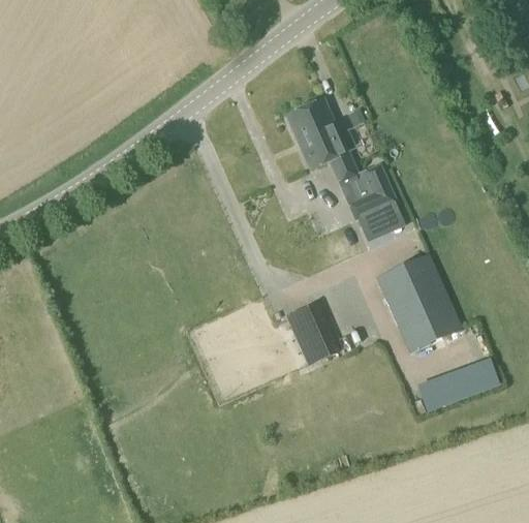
[(355,172),(322,97),(286,114),(310,168),(330,159),(340,181),(356,174),(355,172)]
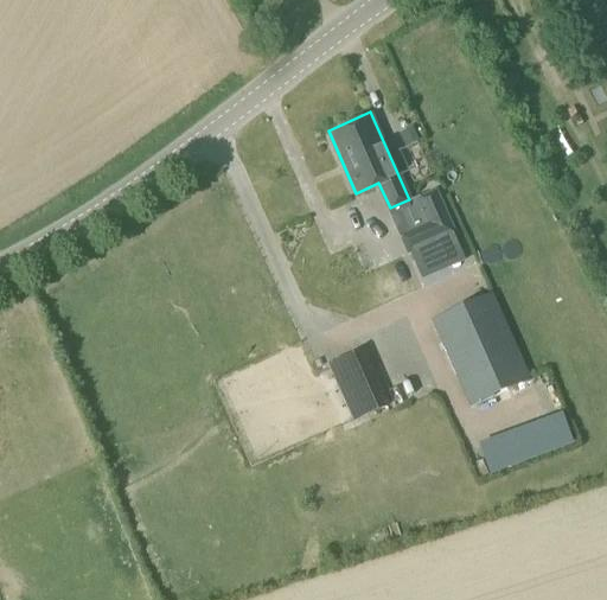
[(457,230),(436,184),(408,197),(409,199),(390,208),(388,208),(398,229),(397,229),(407,251),(457,230)]
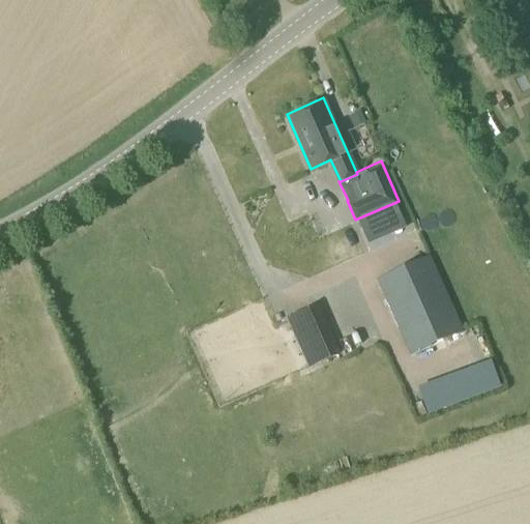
[(411,352),(464,328),(429,253),(377,277),(411,352)]
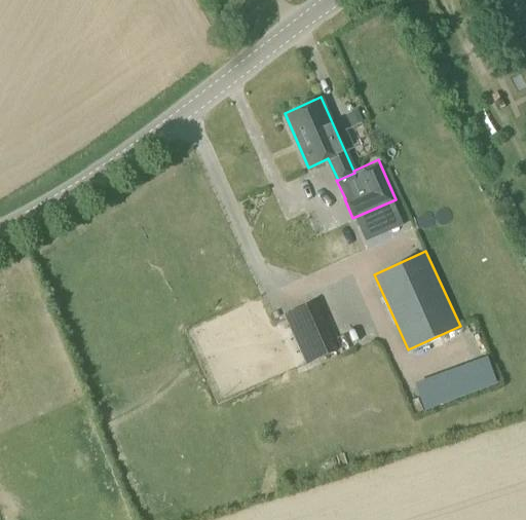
[(305,362),(337,348),(315,300),(284,313),(305,362)]
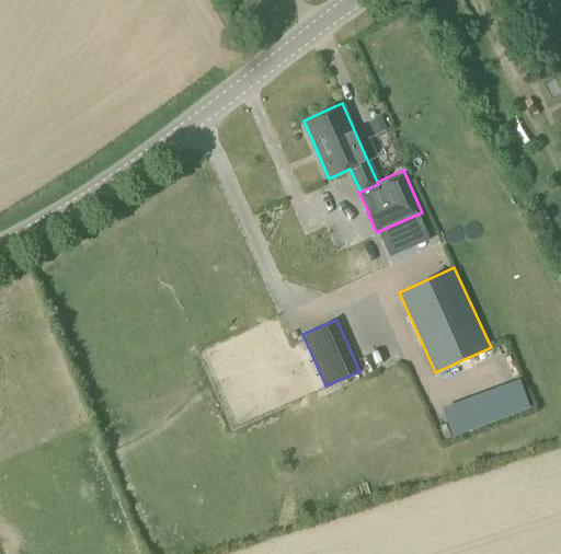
[(525,383),(497,391),(503,407),(529,400),(525,383)]
